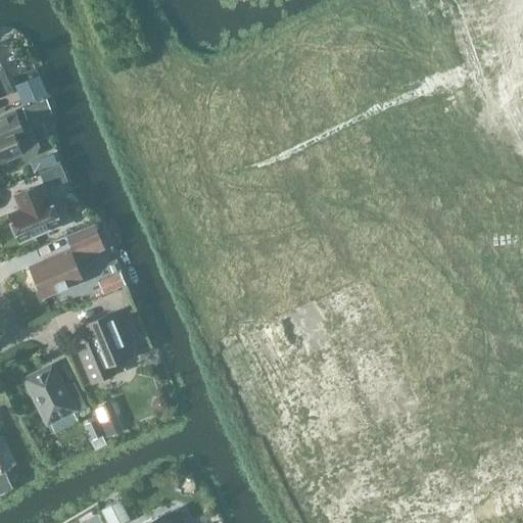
[(522,10),(518,0),(486,0),(502,33),(522,22),(522,10)]
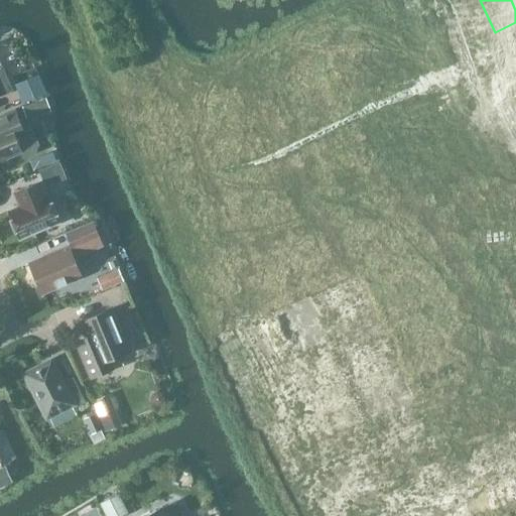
[(444,12),(420,23),(435,58),(462,47),(444,12)]
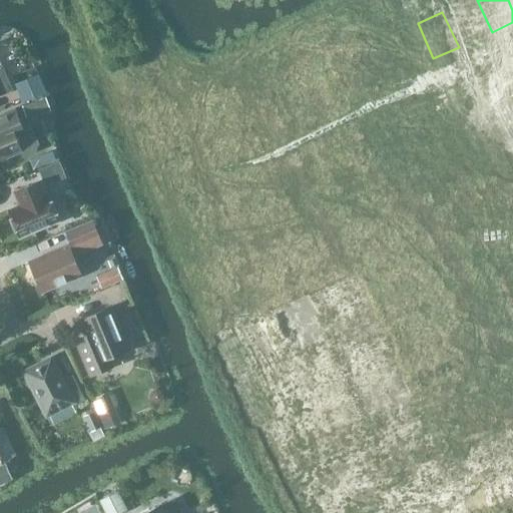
[(418,23),(392,35),(408,70),(433,58),(418,23)]
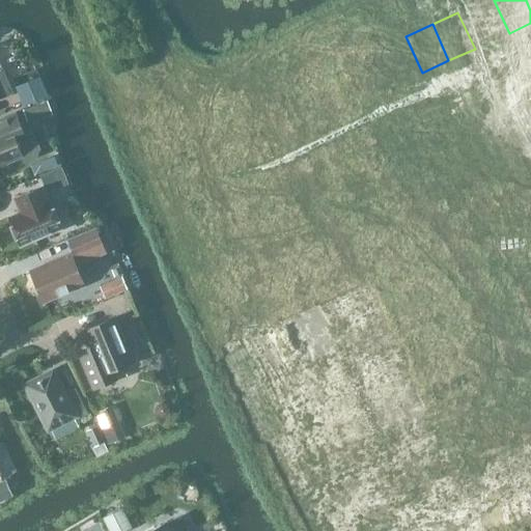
[(373,45),(347,56),(365,95),(391,84),(373,45)]
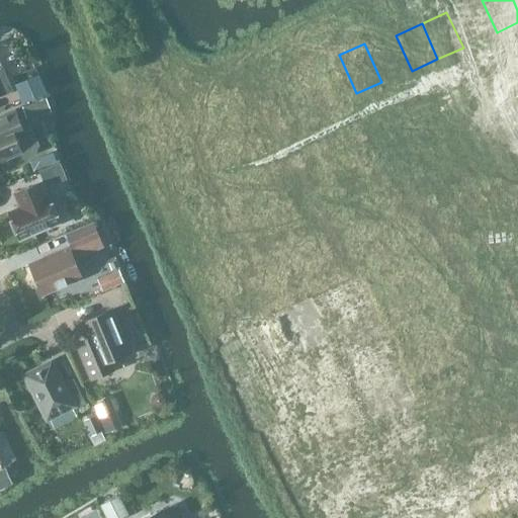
[(0,94),(11,90),(1,66),(0,66),(0,94)]
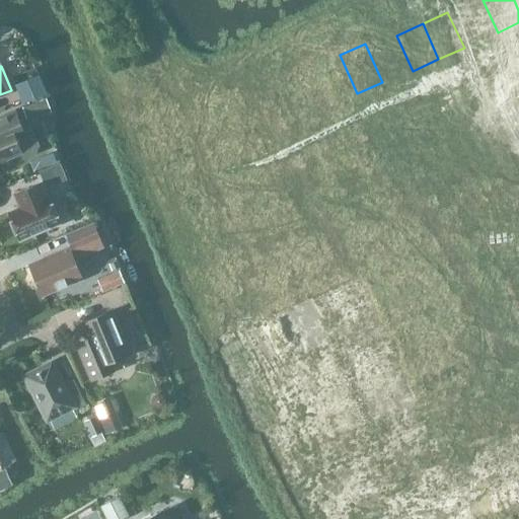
[(518,95),(509,73),(484,84),(496,112),(518,101),(518,95)]
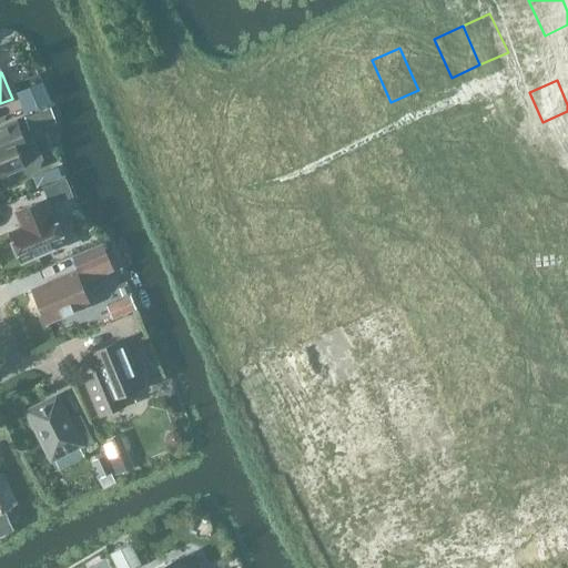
[(40,83),(17,94),(24,113),(49,102),(40,83)]
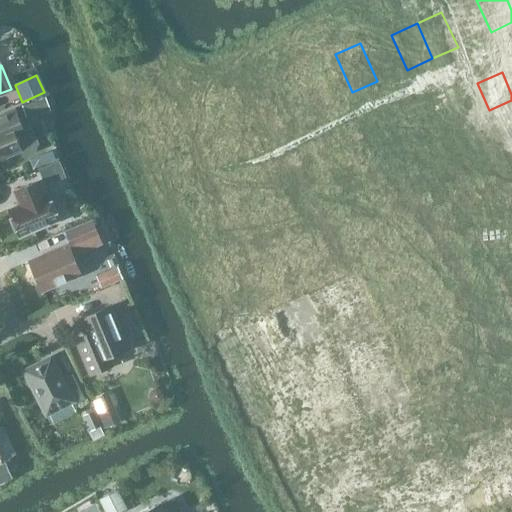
[(477,83),(452,95),(464,121),(489,110),(477,83)]
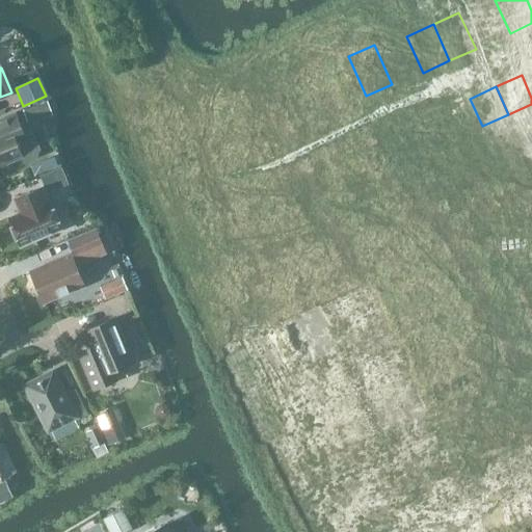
[(0,165),(20,158),(23,164),(36,158),(41,151),(32,133),(22,129),(15,114),(0,120),(0,165)]
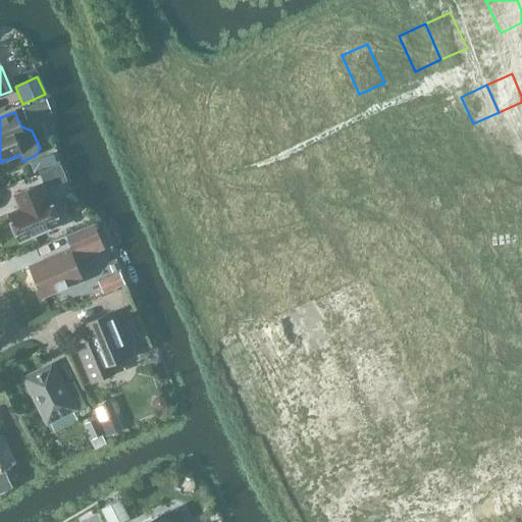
[(426,112),(401,124),(413,151),(438,140),(426,112)]
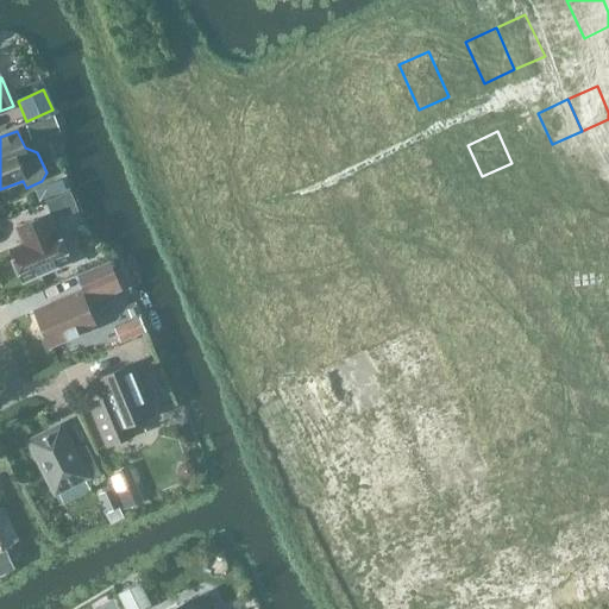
[(468,145),(438,158),(452,190),(482,176),(468,145)]
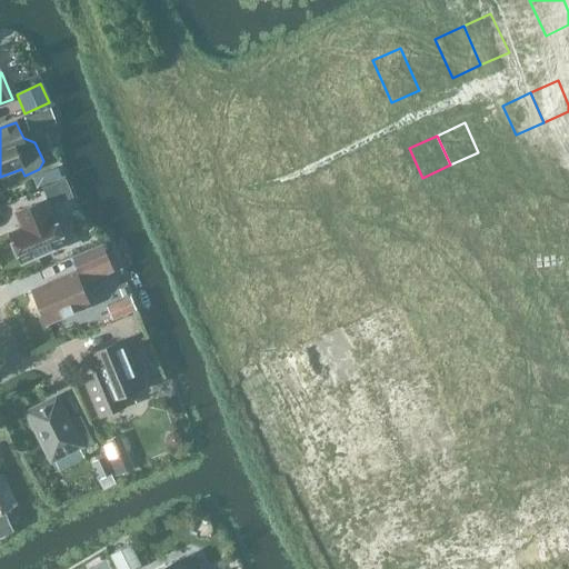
[(43,201),(15,213),(21,228),(9,232),(21,263),(65,246),(51,215),(50,216),(43,201)]
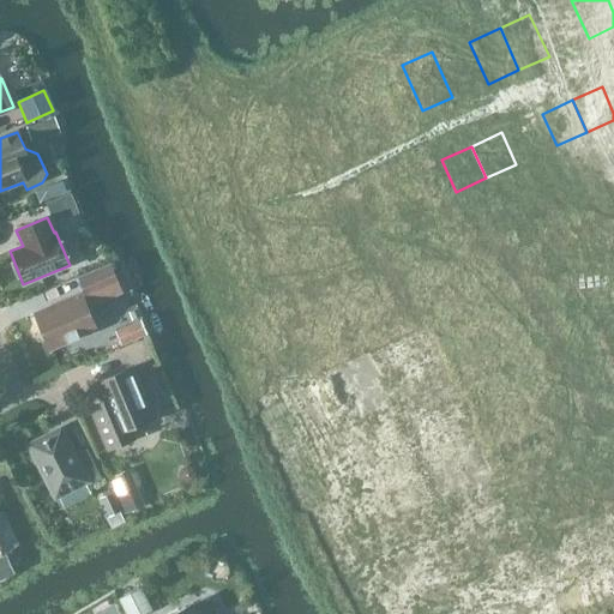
[(421,258),(378,276),(390,306),(433,288),(421,258)]
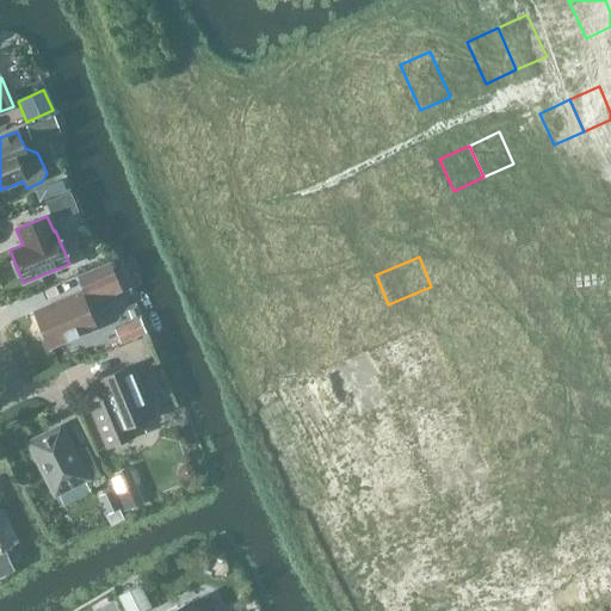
[(80,277),(86,294),(80,296),(79,294),(36,312),(51,347),(94,329),(85,308),(121,292),(109,265),(80,277)]
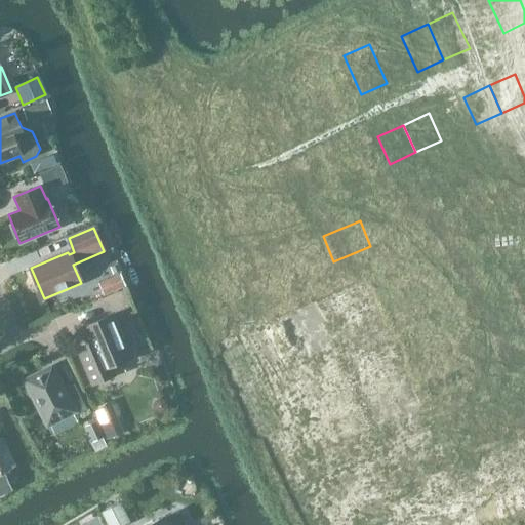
[(276,233),(239,248),(250,274),(286,258),(276,233)]
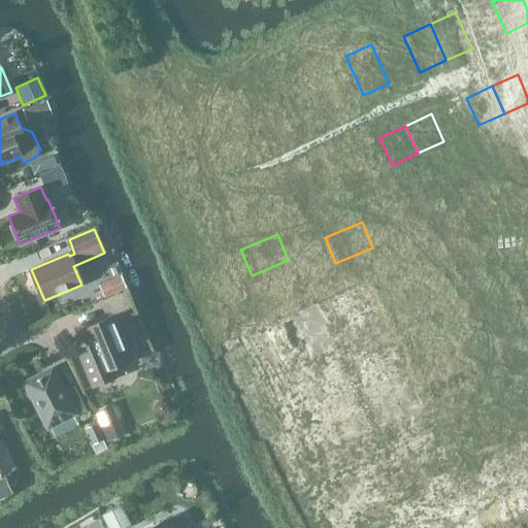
[(527,272),(522,271),(515,298),(527,301),(527,272)]
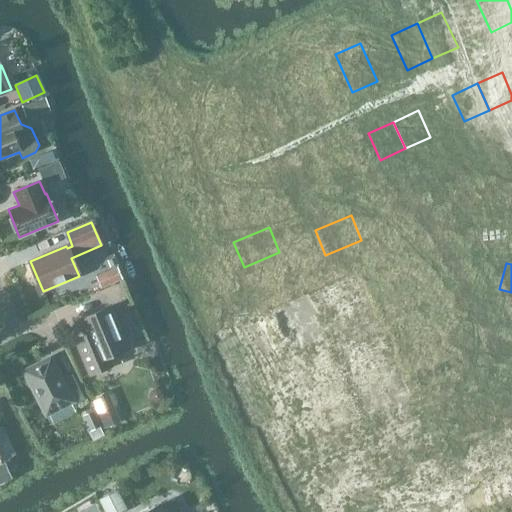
[(365,277),(338,288),(348,313),(375,302),(365,277)]
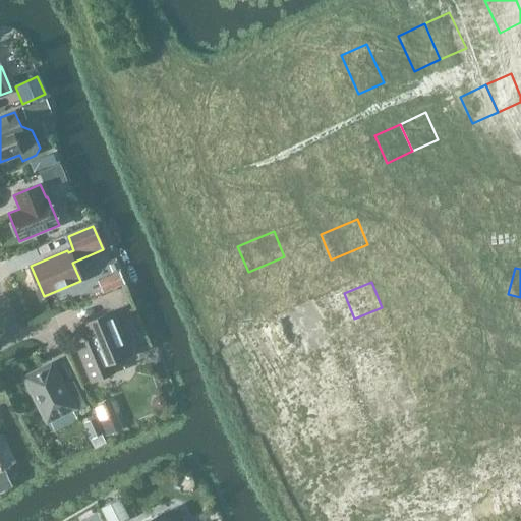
[(295,283),(267,294),(278,321),(305,309),(295,283)]
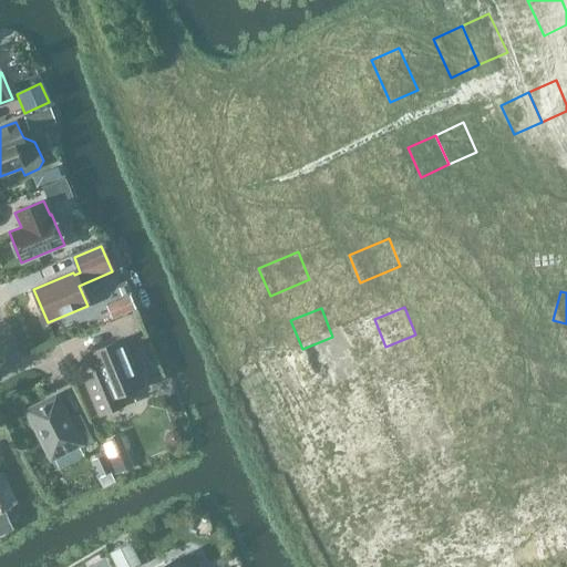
[(415,334),(385,347),(397,375),(428,362),(415,334)]
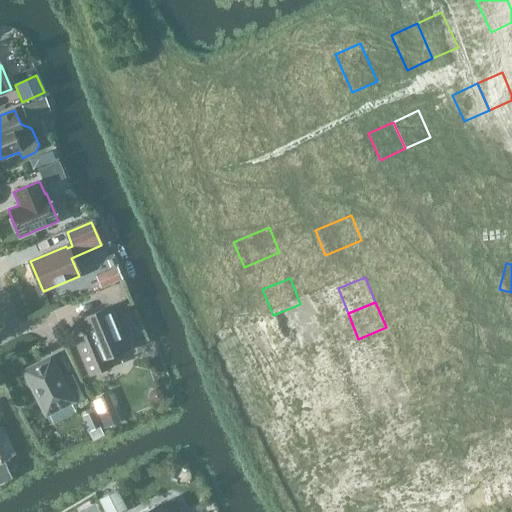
[(300,304),(273,315),(283,340),(311,329),(300,304)]
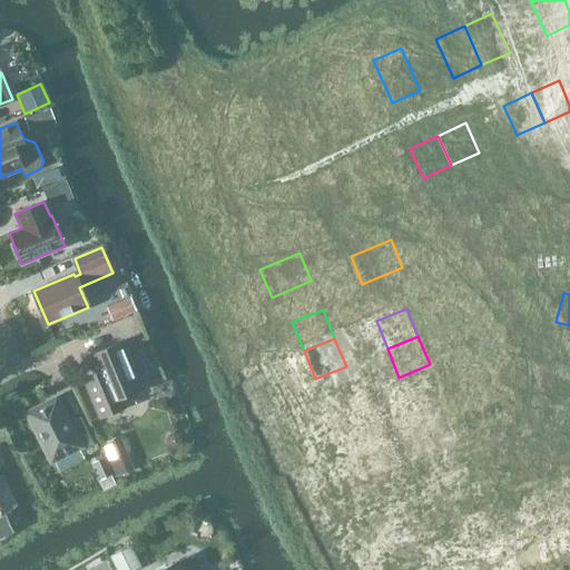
[(97,380),(85,384),(99,418),(126,406),(121,396),(143,387),(123,342),(90,355),(97,373),(96,377),(97,380)]
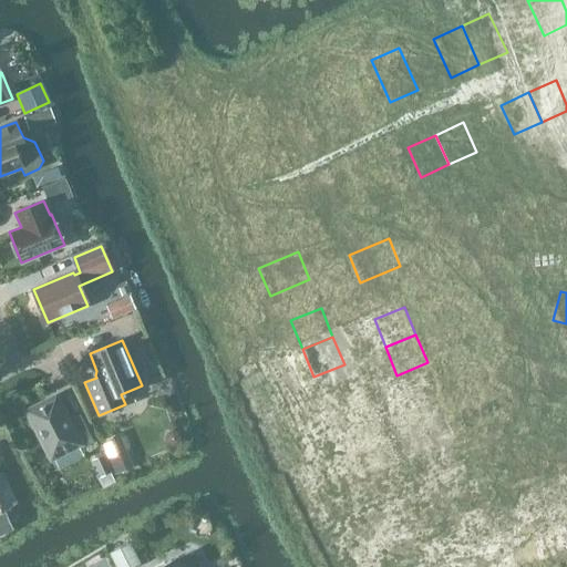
[(566,363),(542,360),(537,390),(566,393),(566,363)]
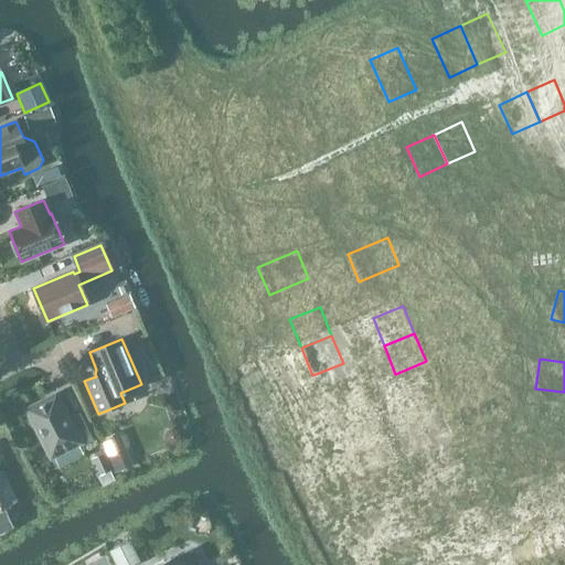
[(447,383),(407,400),(418,427),(458,411),(447,383)]
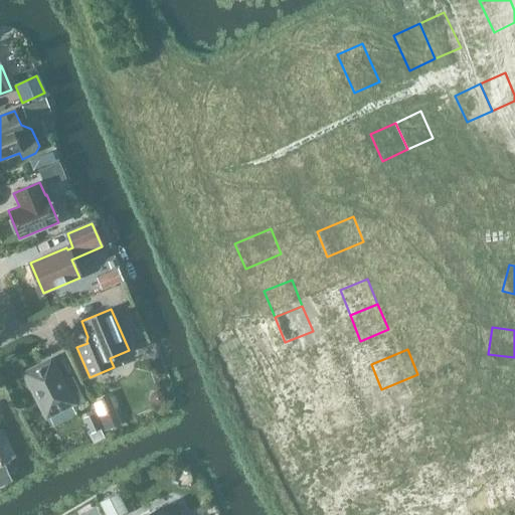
[(51,359),(23,373),(46,417),(71,404),(74,410),(87,403),(75,382),(65,387),(51,359)]
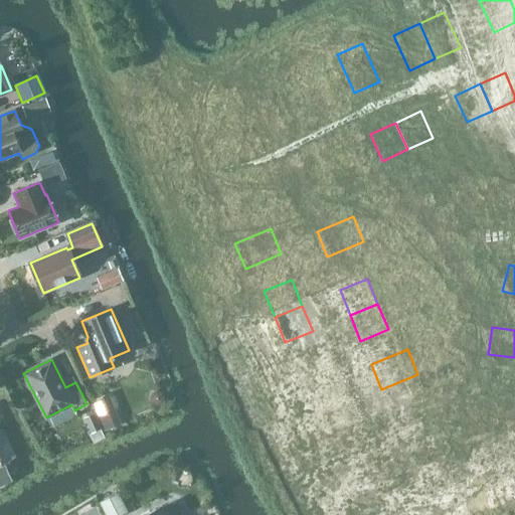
[(323,359),(287,374),(298,399),(334,384),(323,359)]
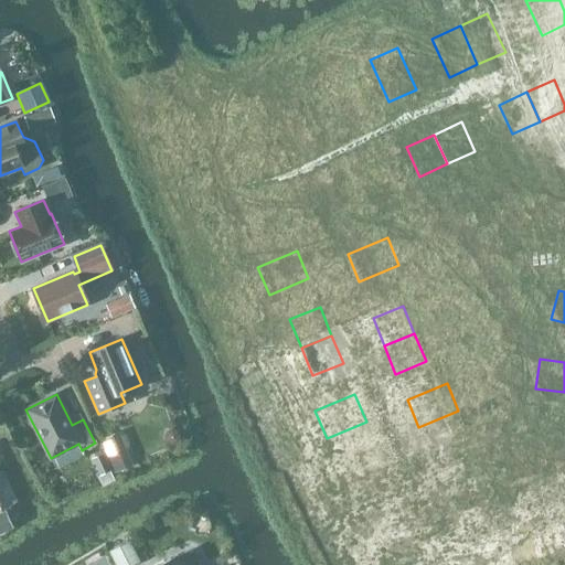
[(564,427),(542,426),(539,468),(564,469),(564,427)]
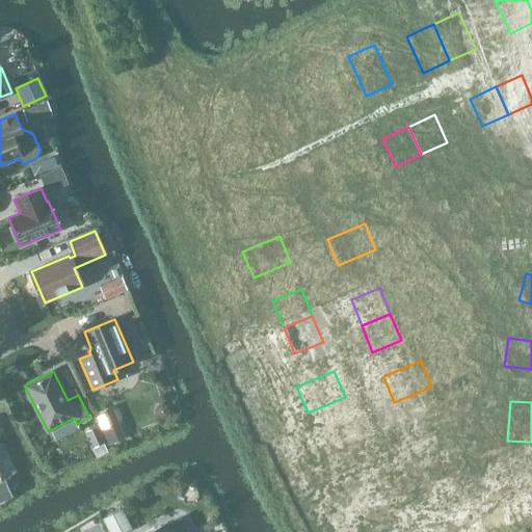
[(433,421),(405,432),(416,459),(445,448),(433,421)]
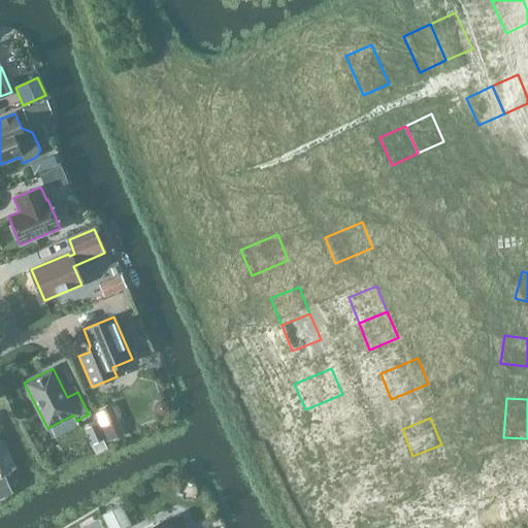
[(350,425),(322,436),(336,472),(364,460),(350,425)]
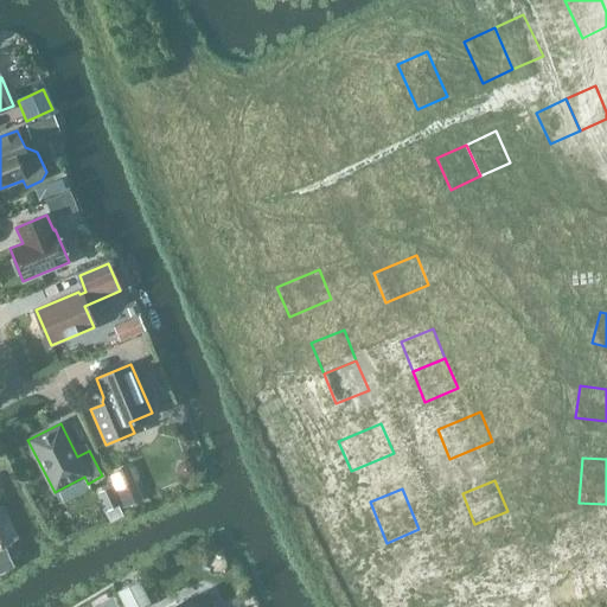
[(508,511),(474,524),(487,554),(519,541),(508,511)]
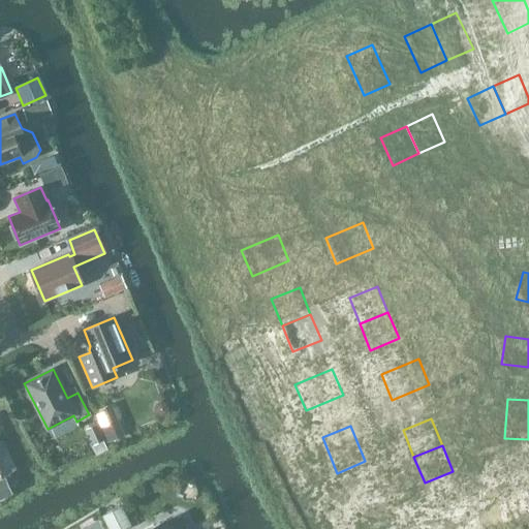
[(385,484),(347,499),(359,526),(396,510),(385,484)]
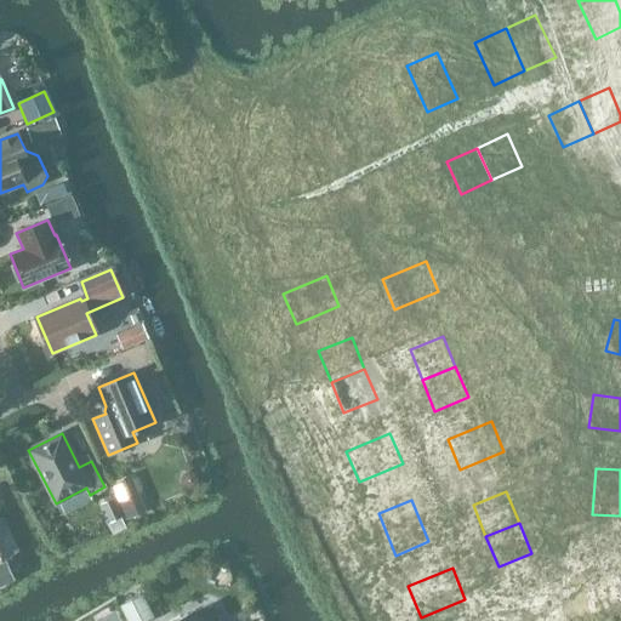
[(141,597),(121,607),(123,608),(126,616),(129,620),(136,620),(149,614),(141,597)]
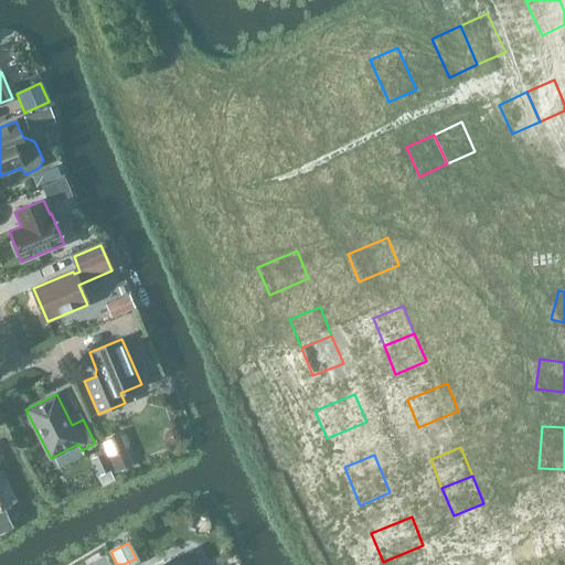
[(177,556),(157,564),(199,564),(193,553),(189,551),(177,556)]
